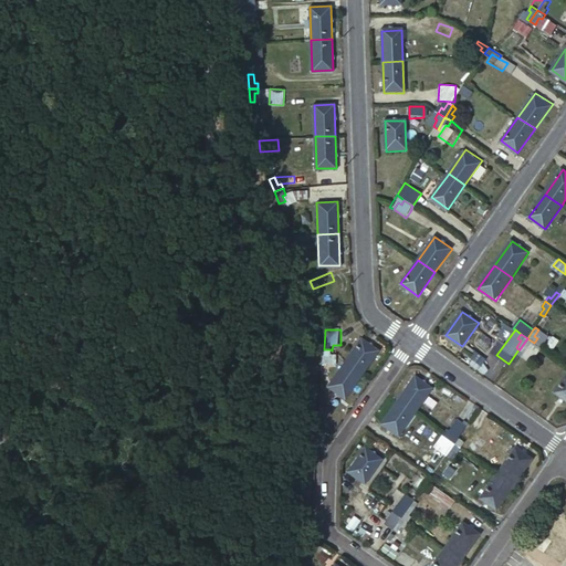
[(364,338),(347,363),(350,365),(364,375),(380,350),(364,338)]
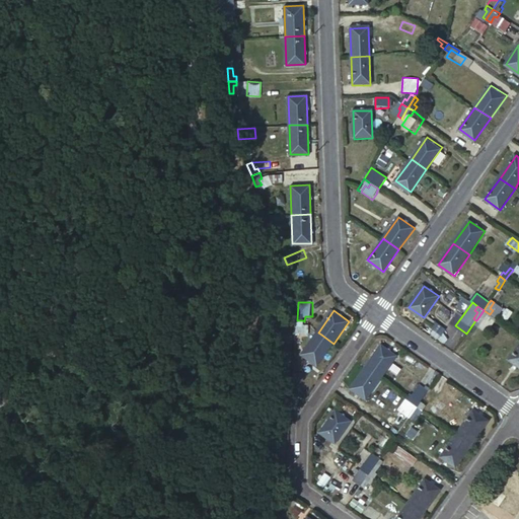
[(484,310),(476,320),(479,322),(483,316),(486,318),(490,314),(484,310)]
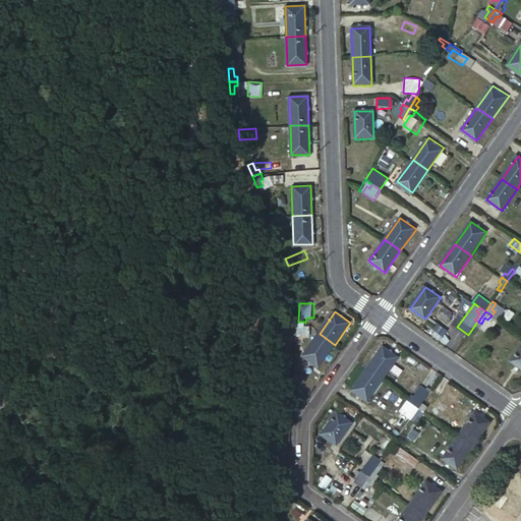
[(484,317),(481,324),(478,327),(487,334),(498,321),(491,315),(487,320),(484,317)]
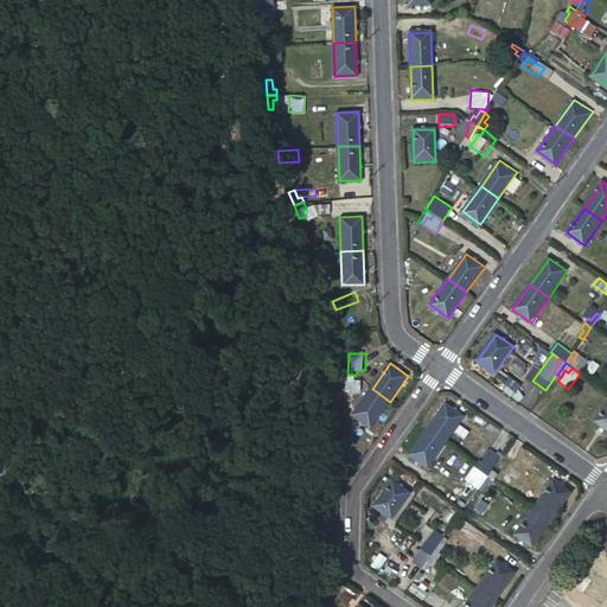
[(352,375),(347,375),(346,389),(352,389),(352,382),(356,382),(356,376),(355,375),(352,375)]
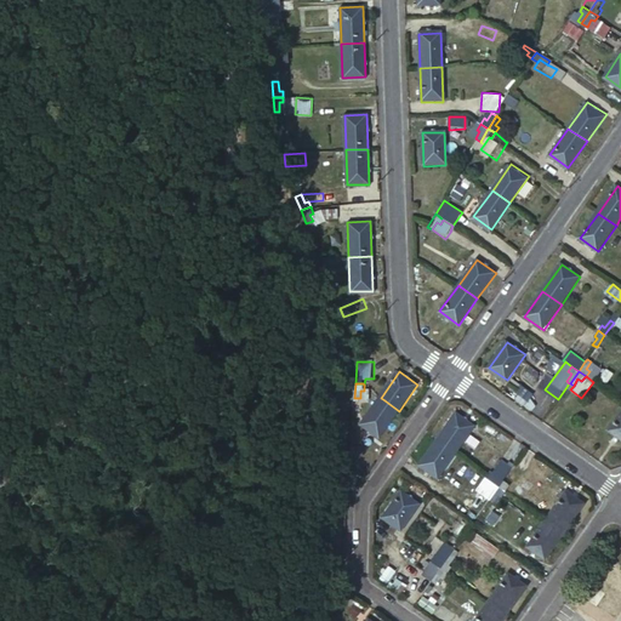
[(381,398),(360,425),(380,438),(399,411),(385,400),(381,398)]
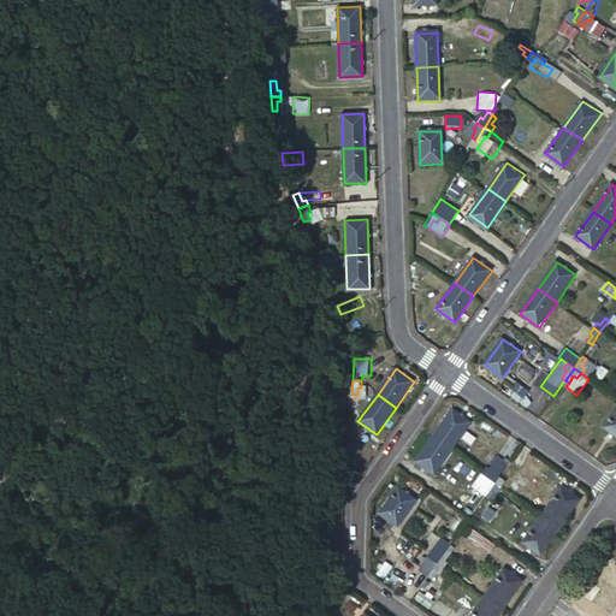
[(615,406),(602,427),(615,437),(615,406)]
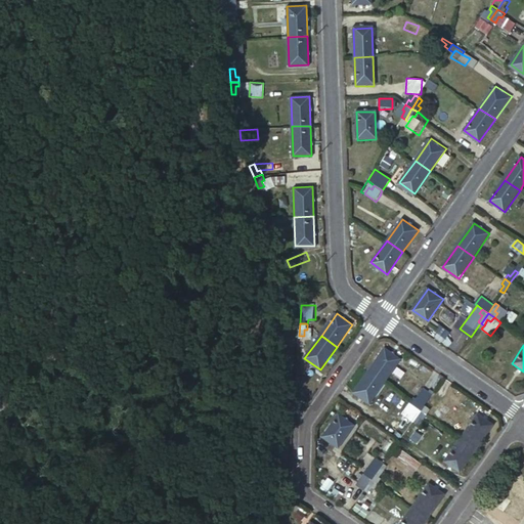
[(386,381),(402,357),(387,346),(369,369),(386,381)]
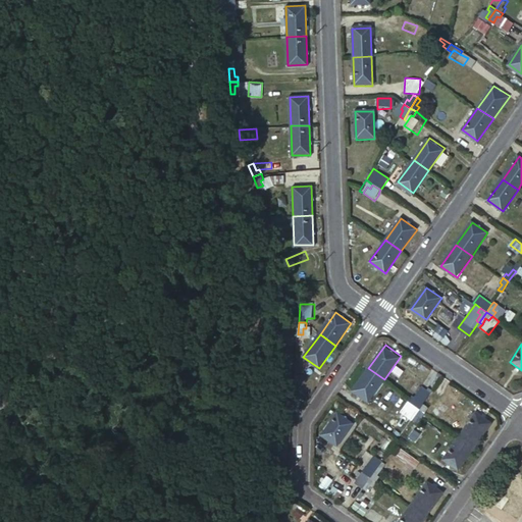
[(368,403),(384,379),(368,368),(353,390),(368,403)]
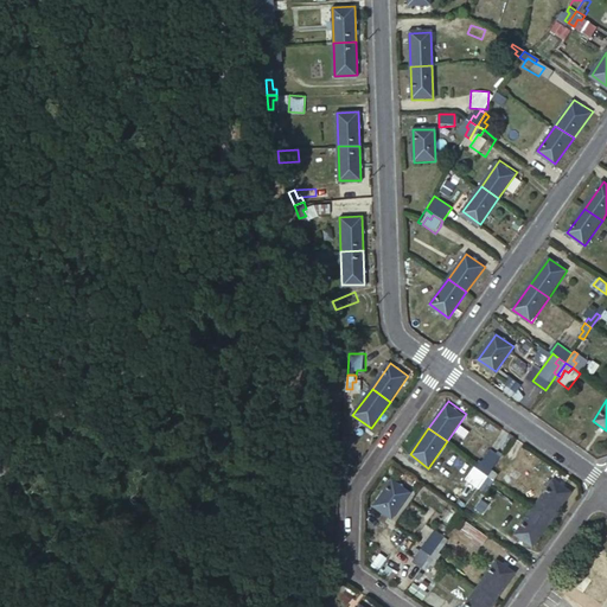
[(491,451),(492,451),(498,454),(504,445),(498,441),(491,451)]
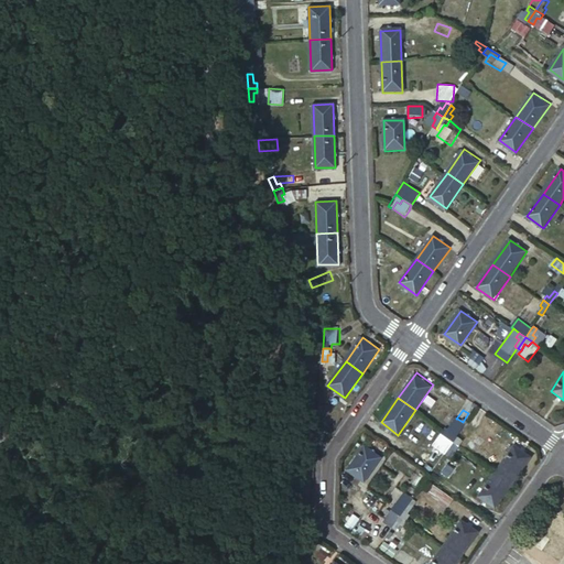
[(457,425),(462,429),(464,424),(463,422),(457,419),(451,429),(453,431),(457,425)]
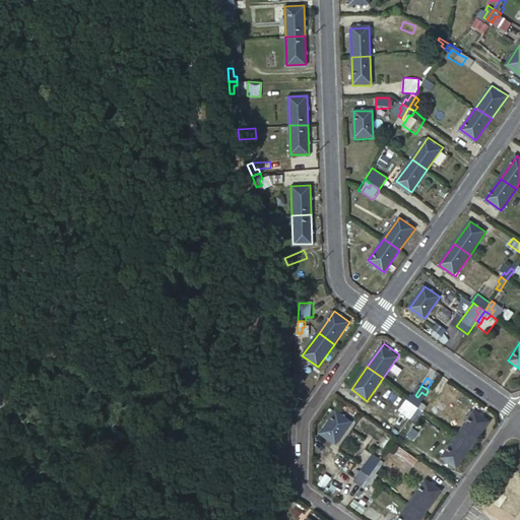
[(427,404),(424,408),(429,411),(441,394),(431,387),(428,391),(426,395),(429,397),(425,402),(427,404)]
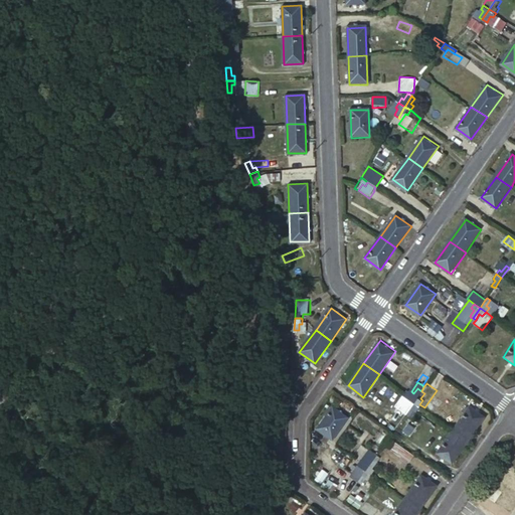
[(408,389),(405,394),(408,395),(414,400),(421,391),(417,388),(413,393),(411,391),(408,389)]
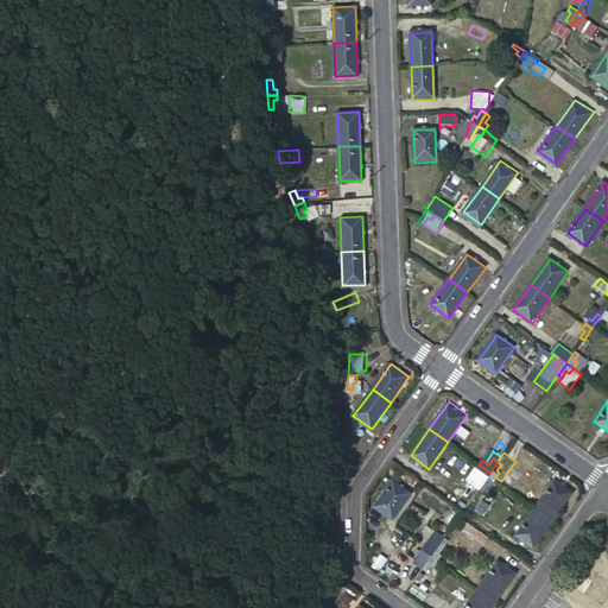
[(489,473),(495,477),(499,473),(496,470),(501,464),(498,462),(489,473)]
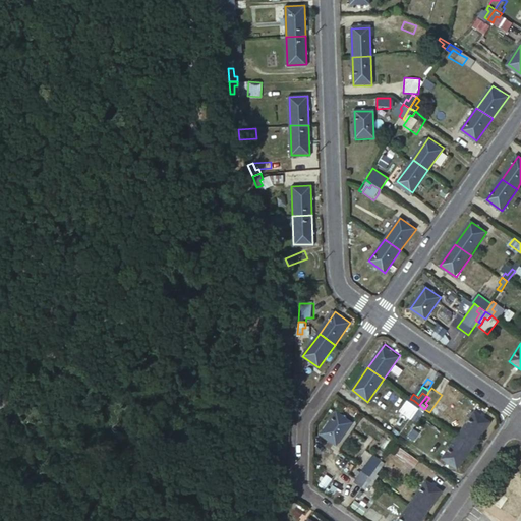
[(419,405),(413,400),(410,405),(412,407),(408,412),(412,415),(419,405)]
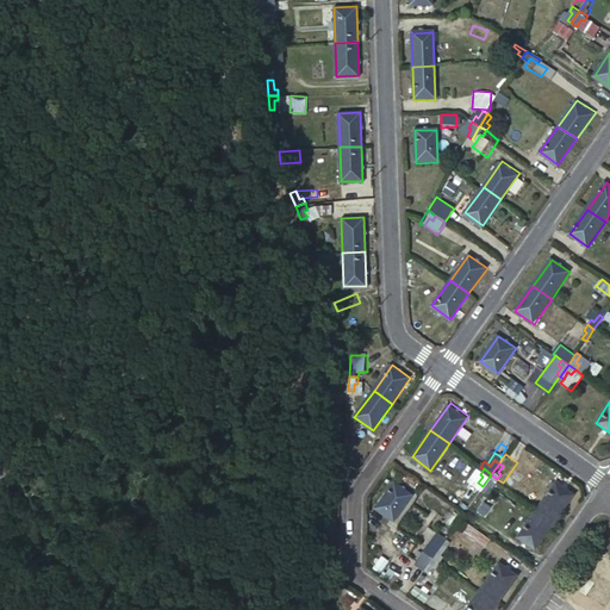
[(491,483),(493,484),(497,479),(491,474),(483,486),(486,489),(491,483)]
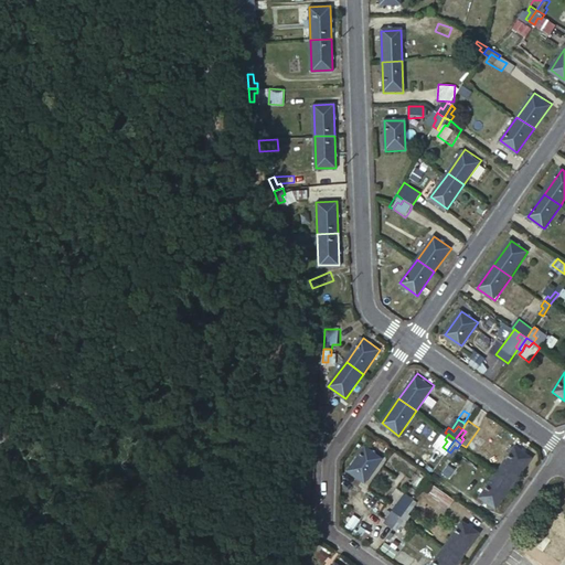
[(514,444),(497,470),(513,482),(532,456),(514,444)]
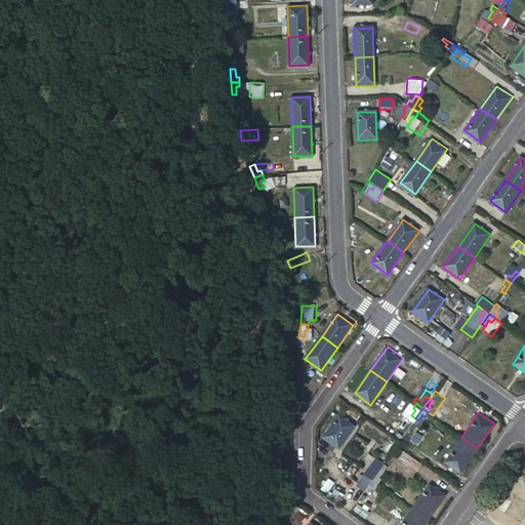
[(339,415),(324,438),(339,449),(356,427),(339,415)]
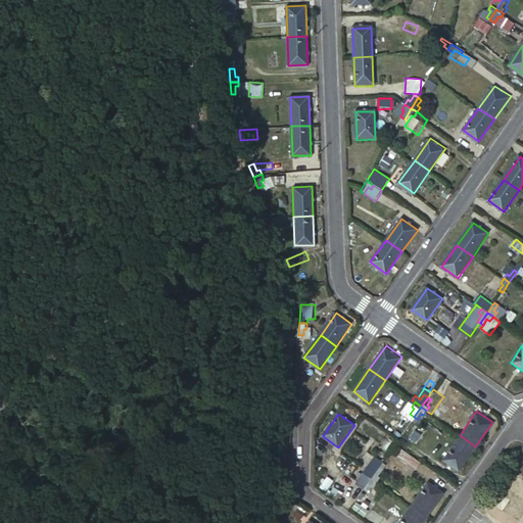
[(460,435),(442,459),(459,470),(475,446),(460,435)]
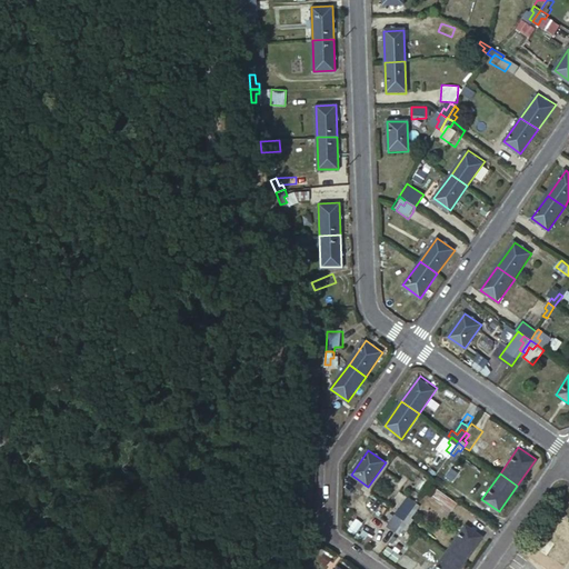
[(451,510),(457,502),(431,485),(426,493),(451,510)]
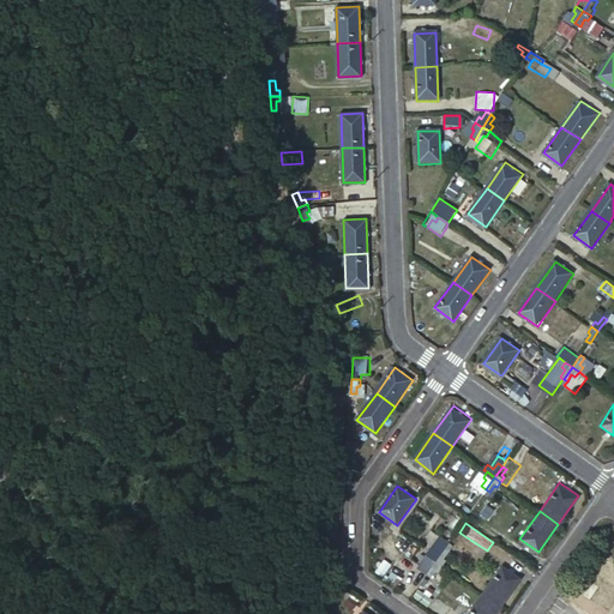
[(403,535),(374,564),(390,578),(419,549),(403,535)]
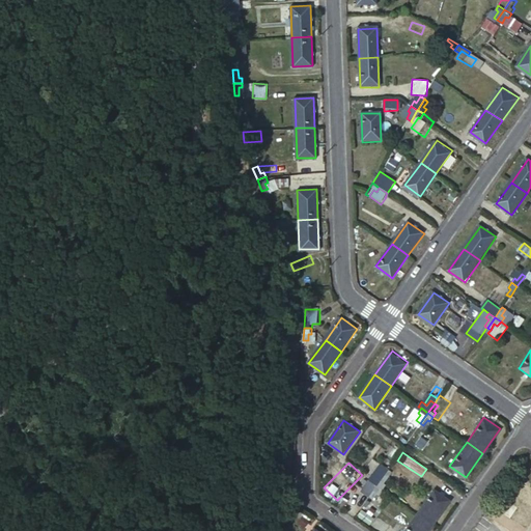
[(376,485),(384,475),(380,473),(375,479),(372,477),(370,480),(376,485)]
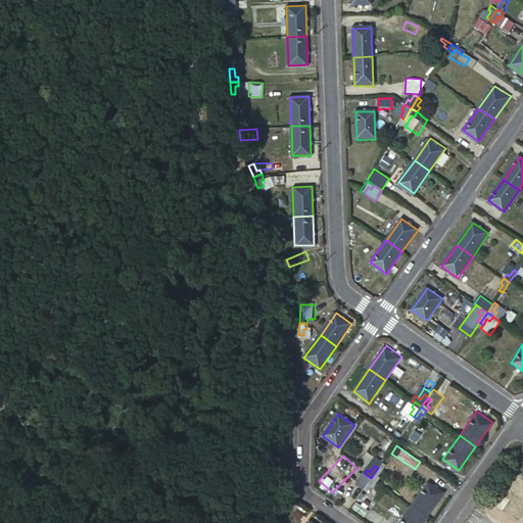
[(377,476),(381,471),(378,468),(371,478),(377,482),(380,478),(377,476)]
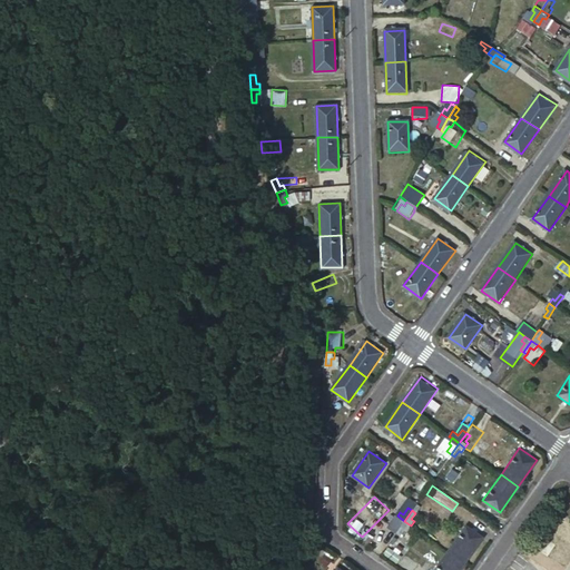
[(404,529),(406,531),(411,526),(404,521),(396,532),(400,534),(404,529)]
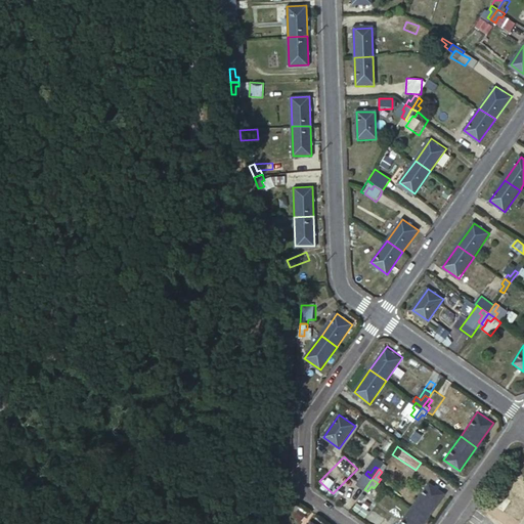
[(428,482),(410,507),(426,517),(443,493),(428,482)]
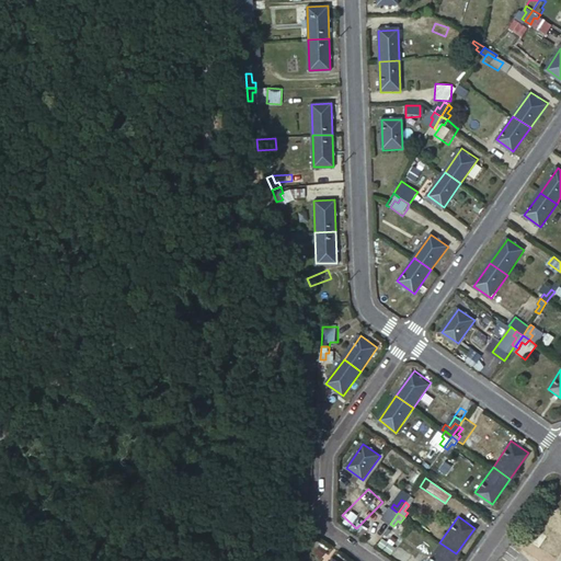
[(387,528),(376,545),(387,553),(399,537),(387,528)]
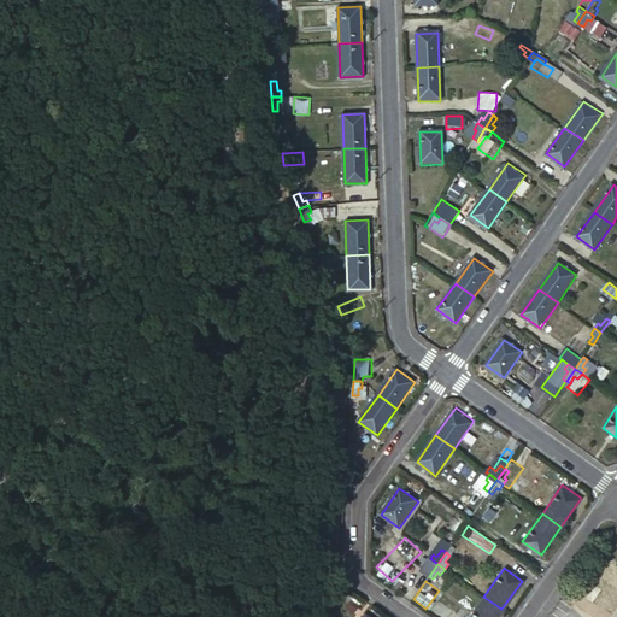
[(439,591),(425,609),(430,612),(442,593),(439,591)]
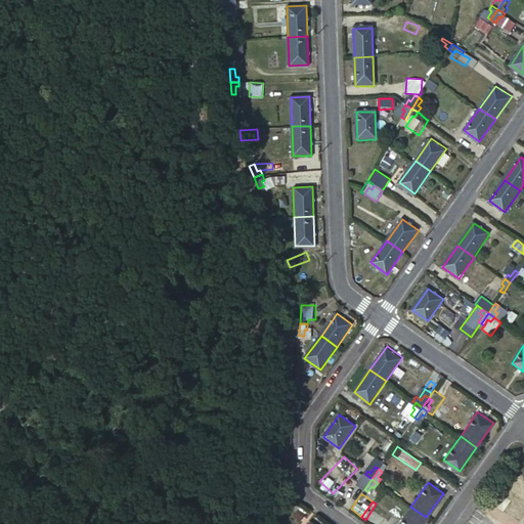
[(410,507),(397,523),(421,523),(426,517),(410,507)]
